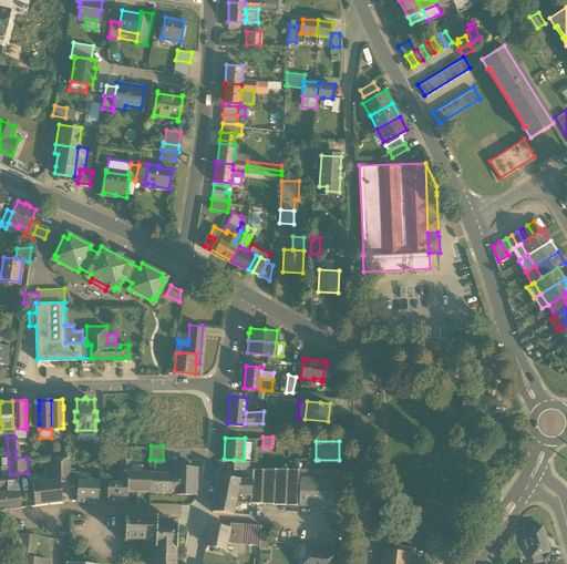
[(60,479),(60,481),(70,480),(70,457),(51,457),(52,480),(60,479)]
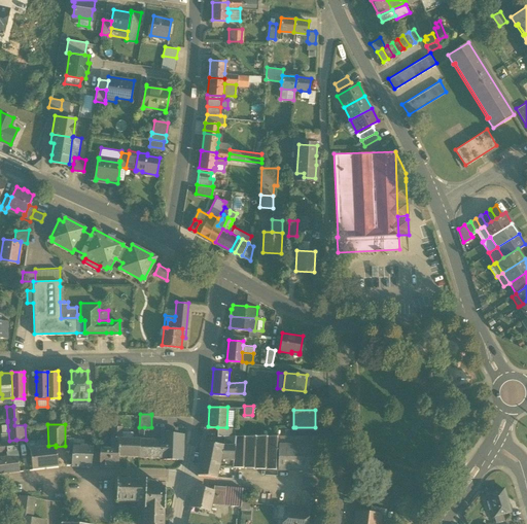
[(162,427),(162,439),(162,456),(161,456),(161,458),(182,458),(183,433),(170,433),(170,427),(162,427)]
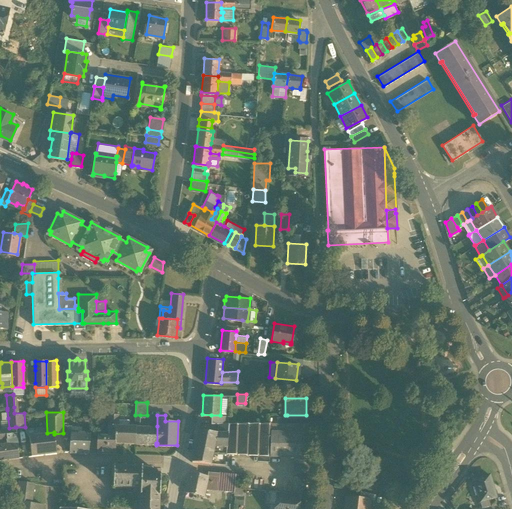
[(0,419),(1,428),(9,428),(8,418),(2,419),(0,419)]
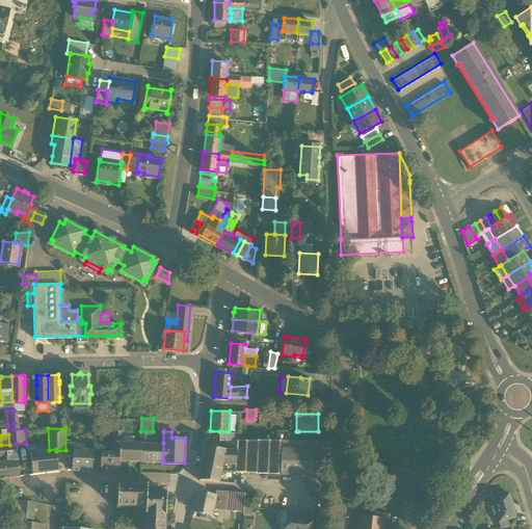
[(220,469),(235,470),(238,439),(237,439),(228,439),(228,448),(224,448),(220,469)]
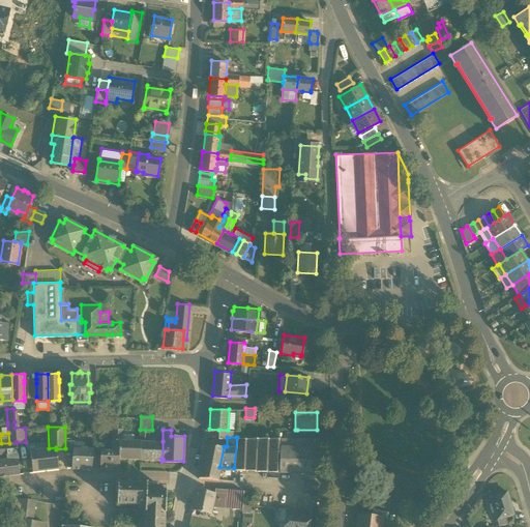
[(234,468),(278,471),(280,437),(266,437),(237,437),(234,468)]
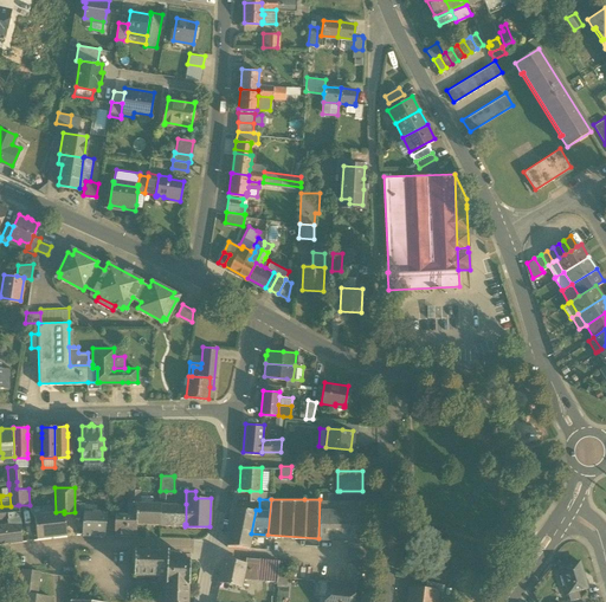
[(365,499),(320,499),(318,538),(367,541),(368,510),(363,510),(365,499)]
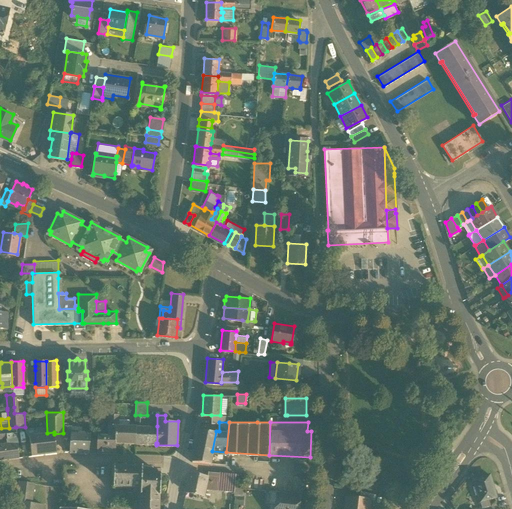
[(63,440),(70,441),(70,430),(71,430),(71,425),(63,424),(63,433),(63,440)]
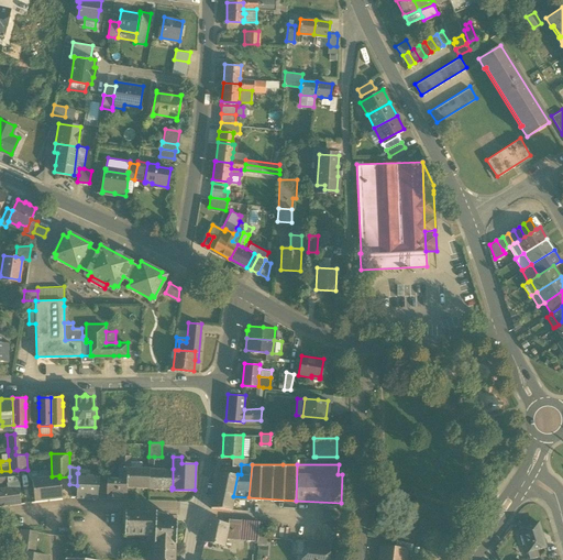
[(127,497),(127,486),(128,468),(124,467),(119,467),(119,478),(107,478),(106,497),(127,497)]
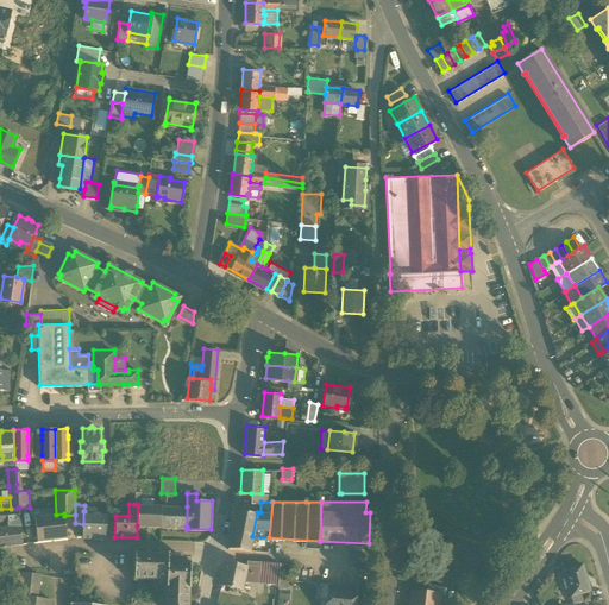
[(139,504),(138,505),(137,525),(159,527),(161,505),(154,505),(139,504)]
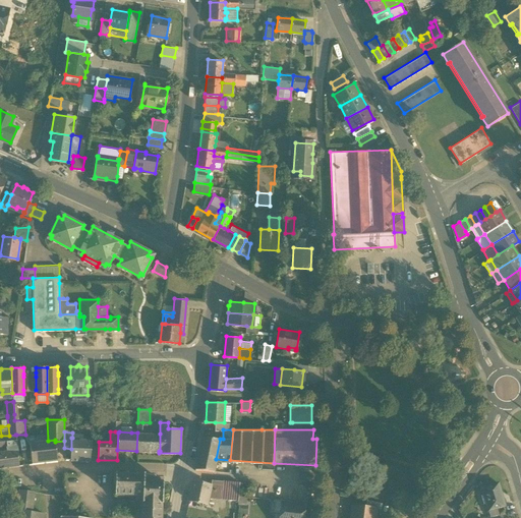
[(136,451),(159,451),(160,451),(160,434),(141,433),(137,433),(136,451)]
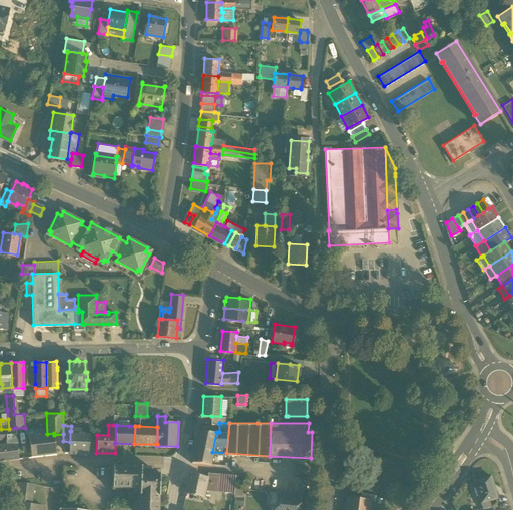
[(0,459),(19,457),(16,428),(15,428),(9,429),(1,429),(0,429),(0,459)]
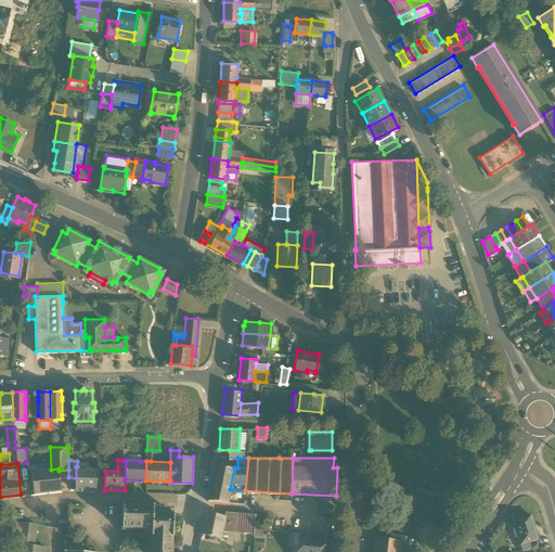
[(208,499),(228,501),(230,489),(234,467),(215,465),(209,493),(208,499)]
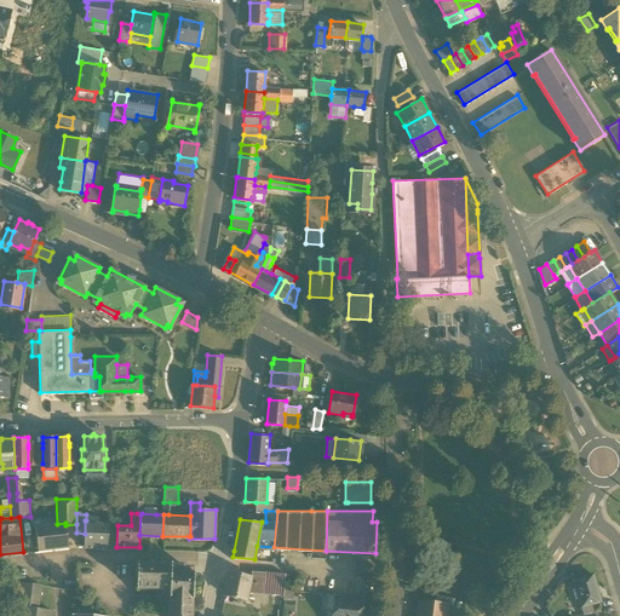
[(84,546),(107,547),(109,522),(98,520),(86,520),(85,520),(85,534),(84,546)]
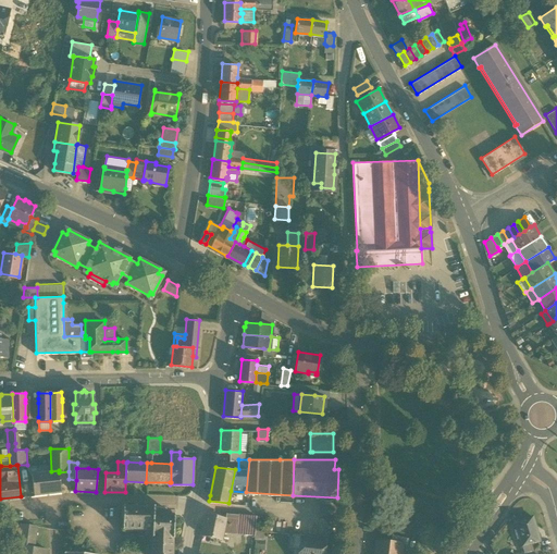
[(32,474),(34,495),(61,492),(59,472),(59,470),(51,471),(32,474)]
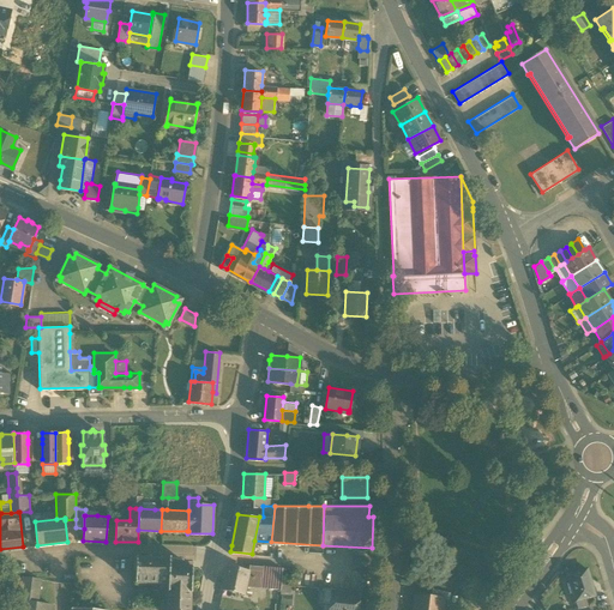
[(188,609),(190,591),(191,591),(192,566),(182,566),(182,559),(175,557),(136,556),(134,581),(167,583),(166,609),(188,609)]
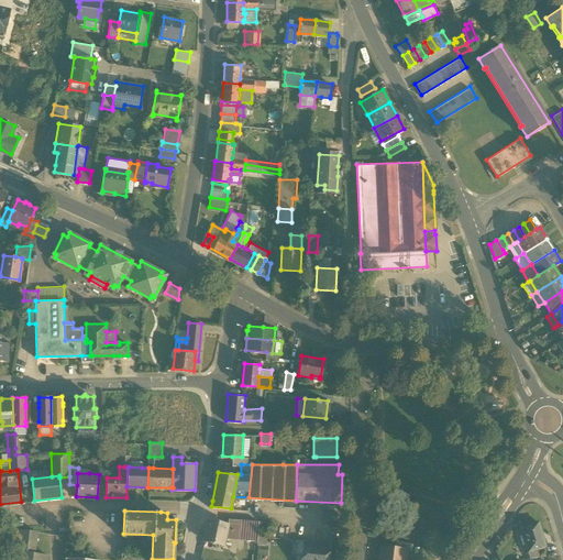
[(225,537),(257,539),(257,535),(258,519),(229,517),(228,524),(229,524),(225,537)]
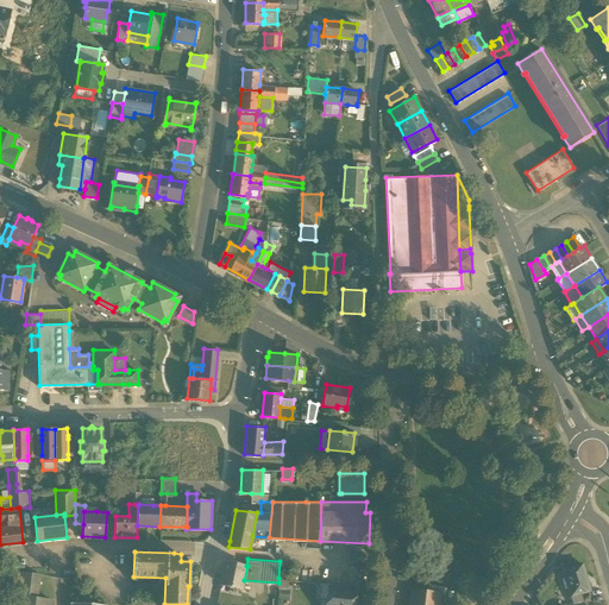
[(221,583),(243,587),(244,580),(248,566),(246,566),(225,561),(221,583)]
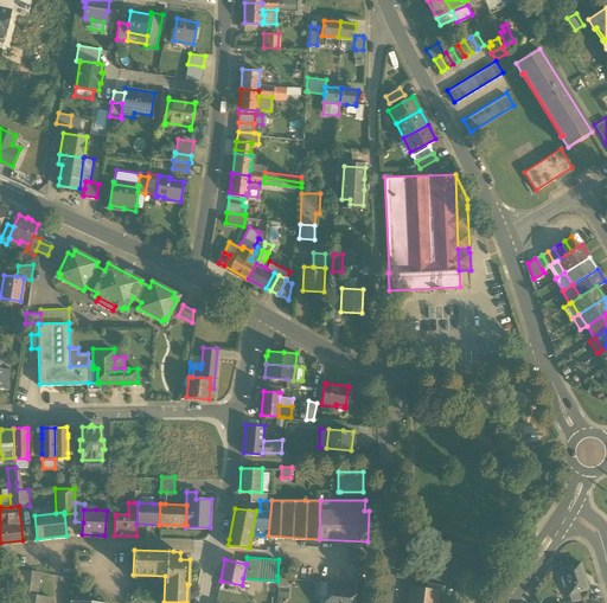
[(567,584),(569,592),(579,590),(588,587),(580,560),(561,566),(563,573),(567,584)]
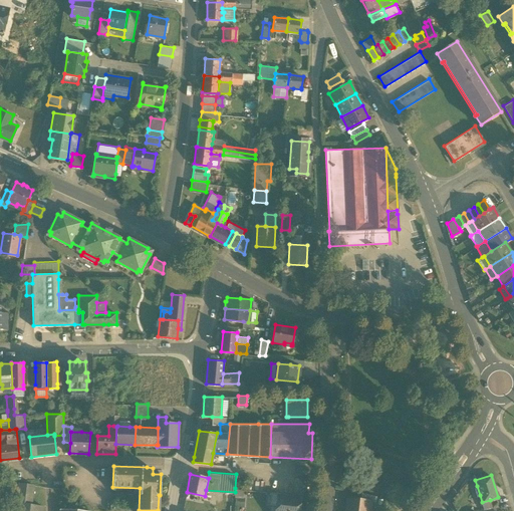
[(16,502),(31,505),(34,485),(18,482),(15,502),(16,502)]
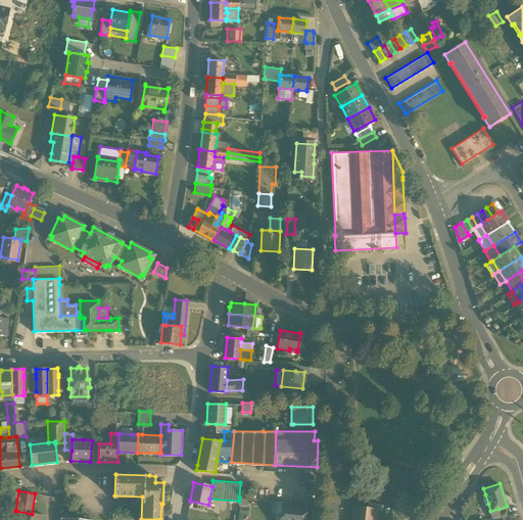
[(239,501),(239,505),(247,505),(248,497),(239,497),(239,501)]
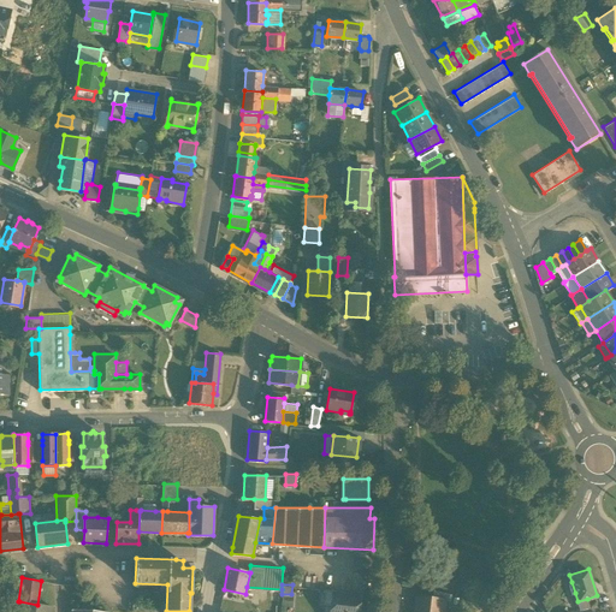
[(323,604),(331,605),(332,602),(335,602),(336,593),(337,589),(325,588),(323,604)]
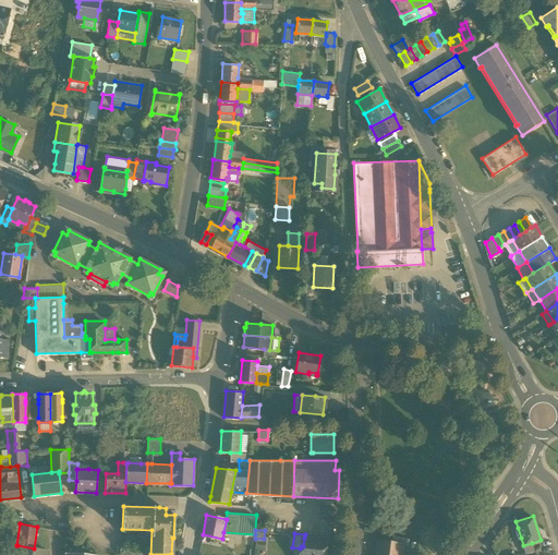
[(402,544),(408,544),(409,538),(392,534),(391,542),(402,543),(402,544)]
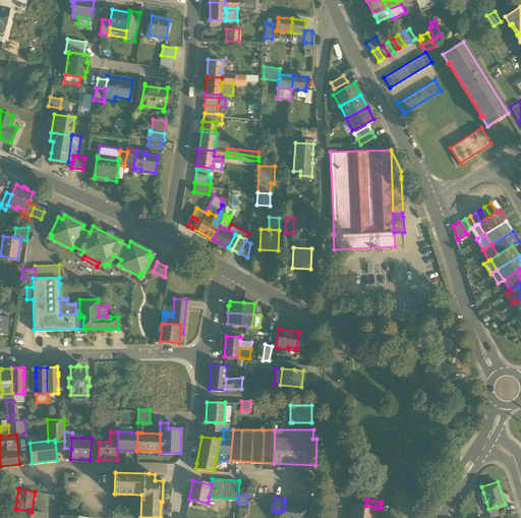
[(303,517),(305,517),(305,513),(304,511),(304,504),(284,502),(283,510),(281,510),(280,512),(279,517),(303,517)]
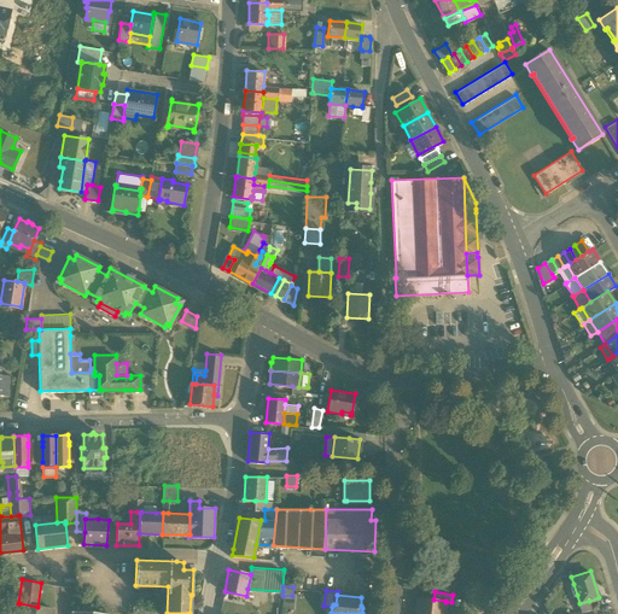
[(283,596),(283,607),(293,607),(293,596),(292,596),(283,596)]
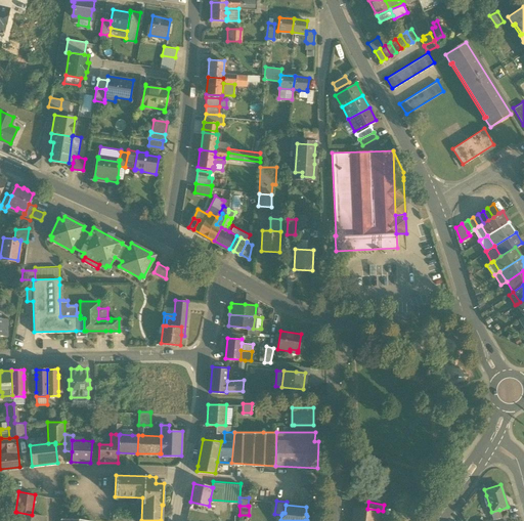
[(353,520),(376,520),(378,511),(378,510),(367,509),(355,507),(353,520)]
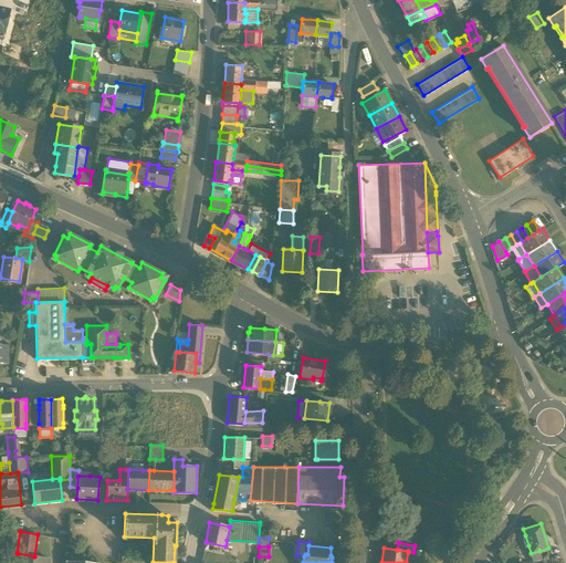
[(542,558),(540,551),(531,553),(533,560),(542,558)]
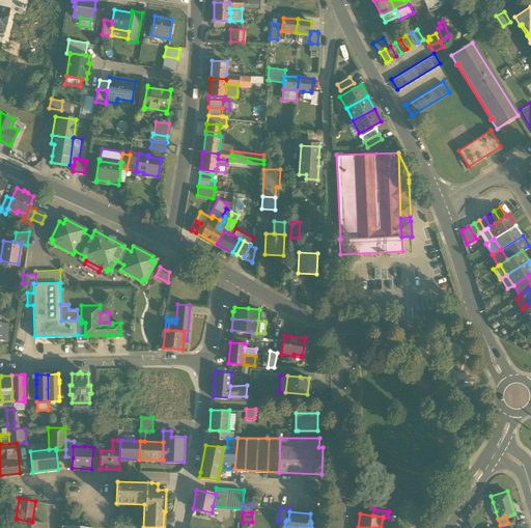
[(15,527),(43,527),(45,524),(32,522),(17,519),(15,527)]
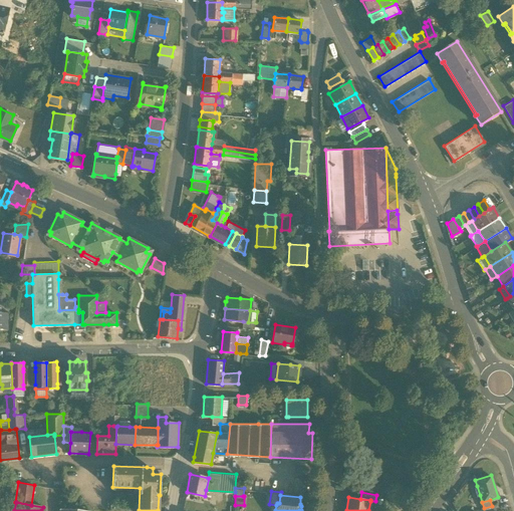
[(305,510),(313,510),(314,503),(306,502),(305,510)]
